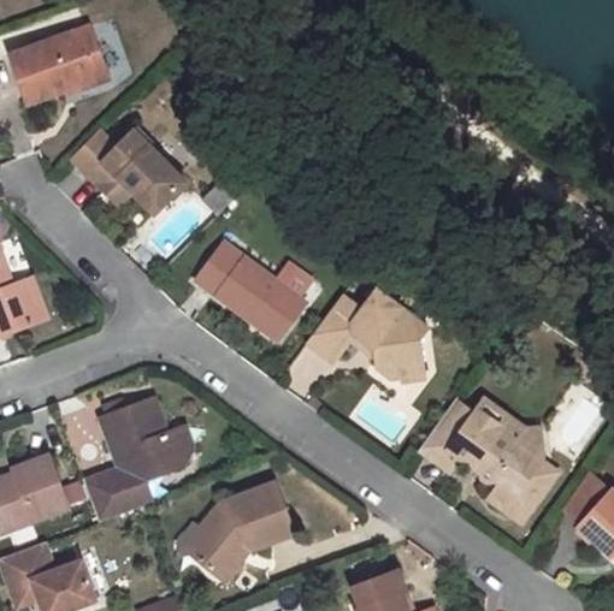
[(88,22),(7,51),(25,99),(106,70),(88,22)]
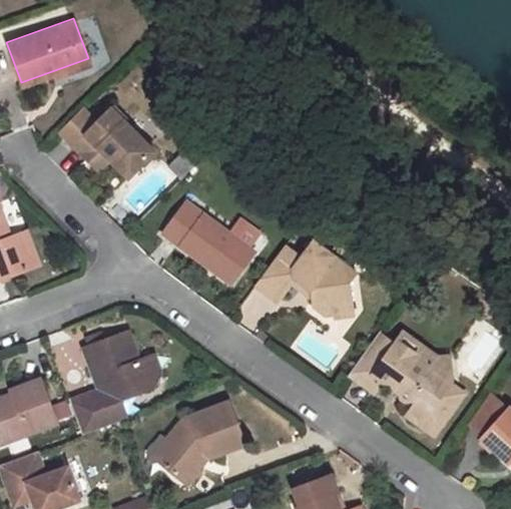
[(153,149),(108,105),(71,142),(88,159),(100,147),(108,156),(128,175),(153,149)]
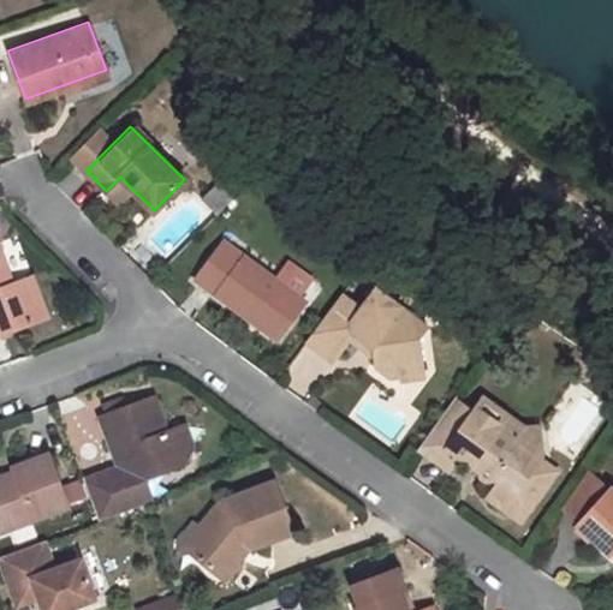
[(115,202),(130,187),(120,177),(106,191),(115,202)]
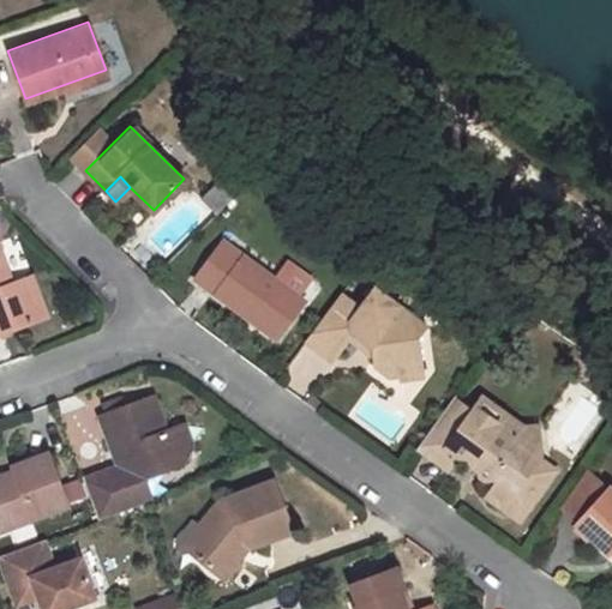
[(198,191),(214,209),(231,194),(216,176),(198,191)]
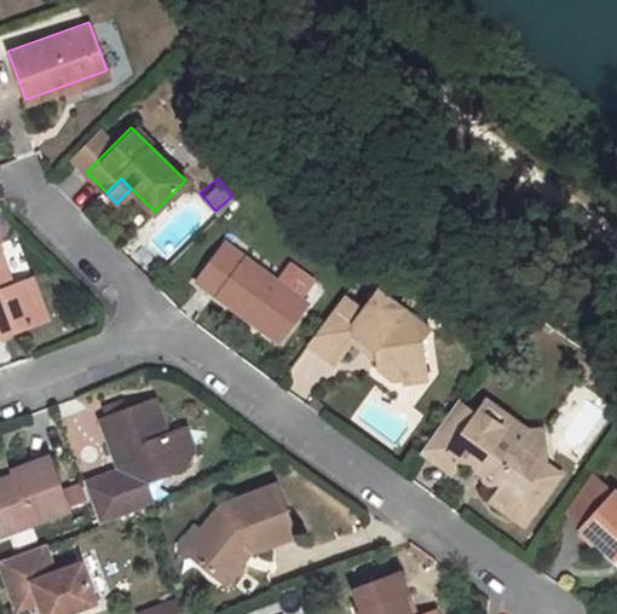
[(311,303),(226,242),(199,282),(253,320),(259,313),(287,334),(311,303)]
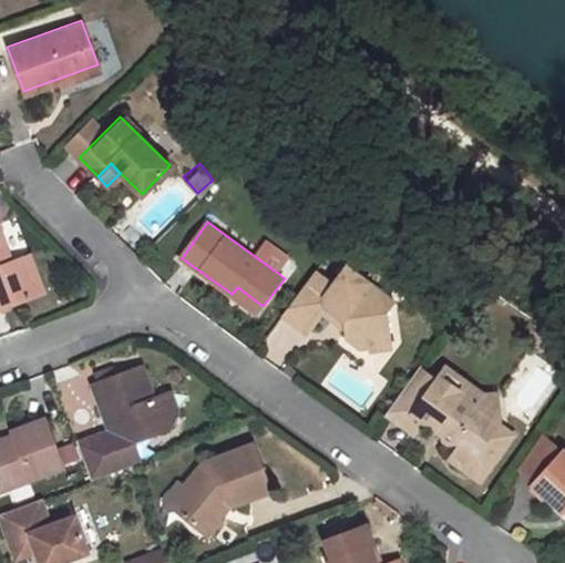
[(7,260),(0,243),(6,242),(6,241),(0,226),(0,305),(44,290),(30,253),(13,259),(7,260)]
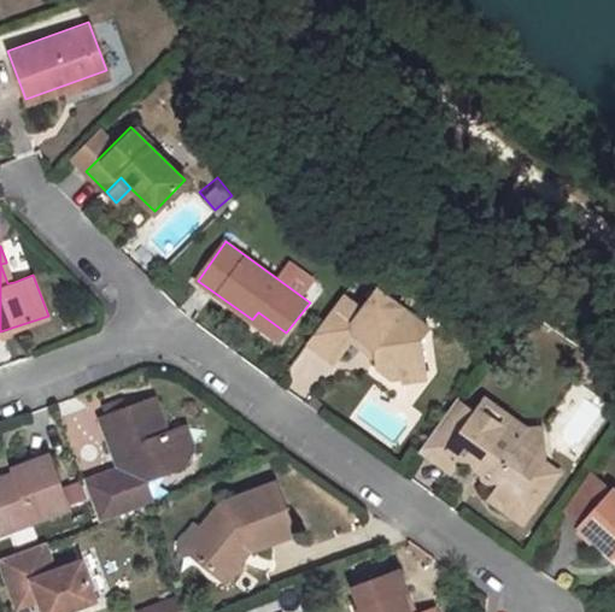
[(15,282),(6,262),(6,263),(0,264),(7,283),(15,282)]
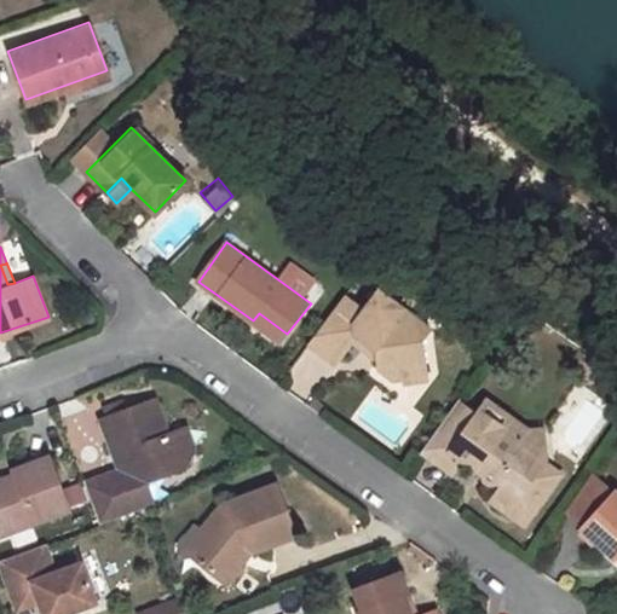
[(349,296),(312,342),(339,363),(356,340),(369,349),(373,345),(379,349),(381,369),(395,378),(405,375),(405,364),(426,360),(422,340),(433,326),(382,290),(367,311),(349,296)]
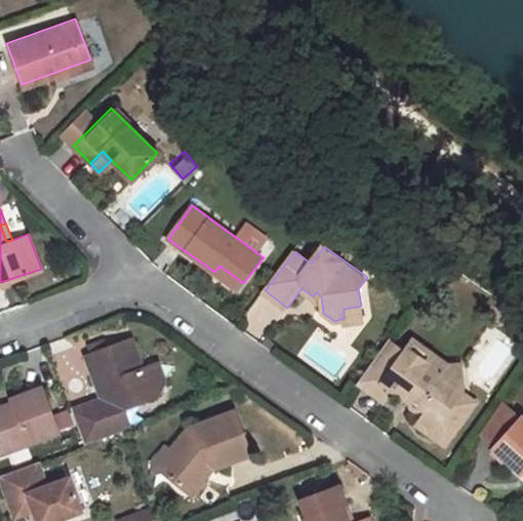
[(238,289),(243,283),(219,266),(214,272),(238,289)]
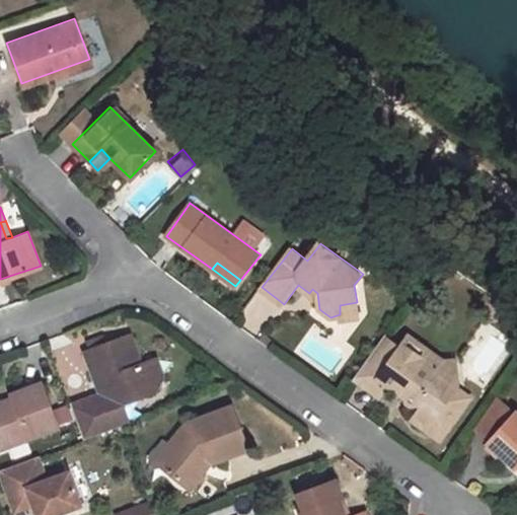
[(340,314),(341,318),(359,316),(357,302),(340,305),(340,314)]
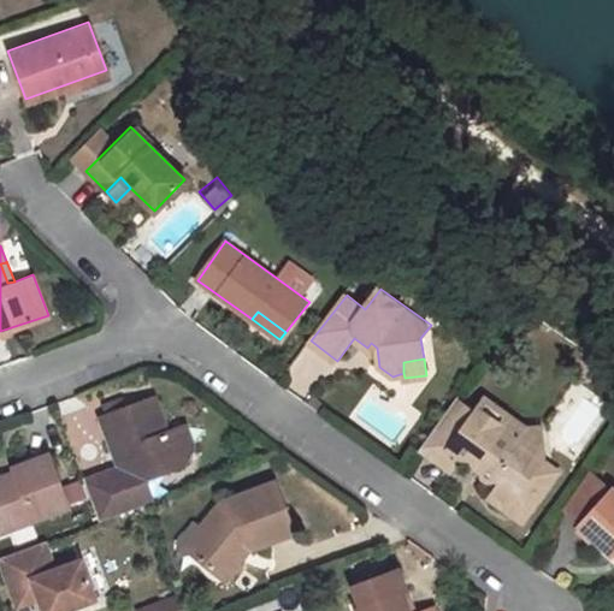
[(99,415),(120,472),(84,485),(96,517),(133,504),(124,478),(139,474),(148,470),(149,473),(182,461),(190,444),(183,425),(165,431),(153,395),(99,415)]
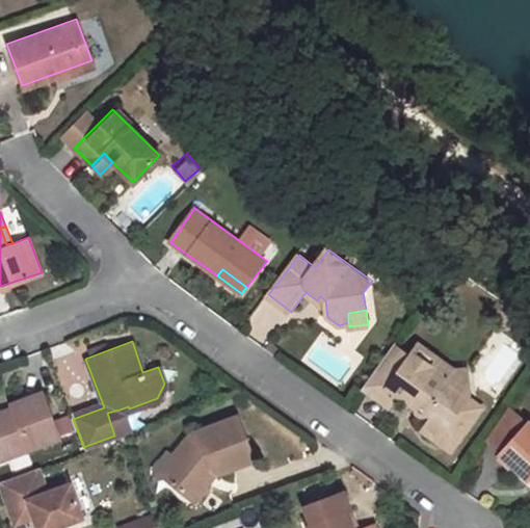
[(390,348),(364,386),(390,403),(398,392),(409,399),(411,397),(419,401),(417,404),(418,408),(421,413),(424,413),(427,413),(428,413),(430,411),(435,414),(424,428),(444,442),(450,433),(458,440),(482,405),(467,395),(446,380),(448,376),(432,366),(439,357),(418,343),(401,368),(393,363),(399,354),(390,348)]
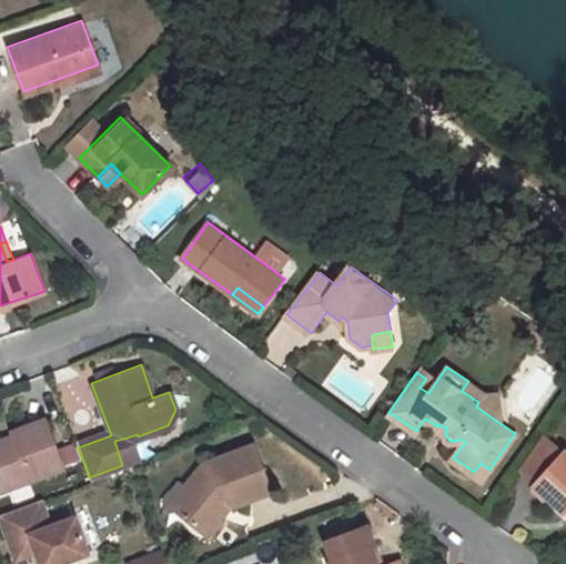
[(485,393),(468,381),(462,391),(478,402),(476,406),(498,422),(497,392),(485,393)]
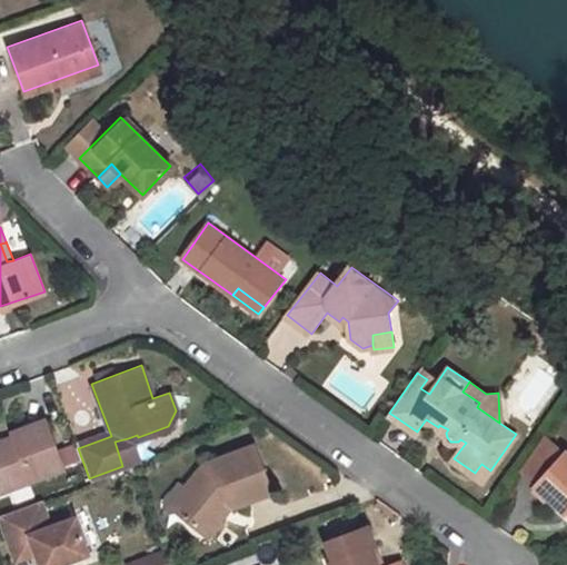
[(0,486),(60,465),(42,417),(9,429),(10,434),(13,440),(0,445),(0,486)]
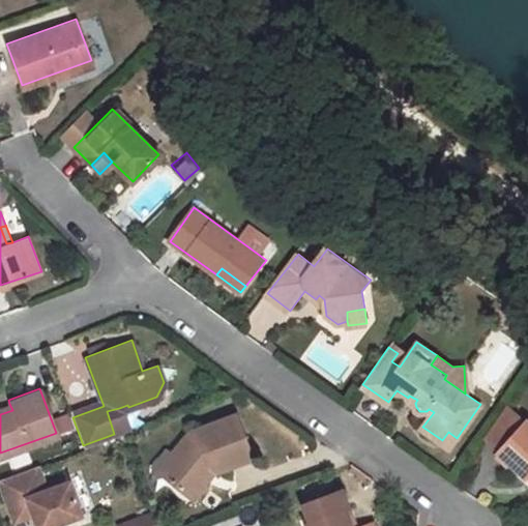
[(72,417),(104,406),(100,400),(70,411),(72,417)]
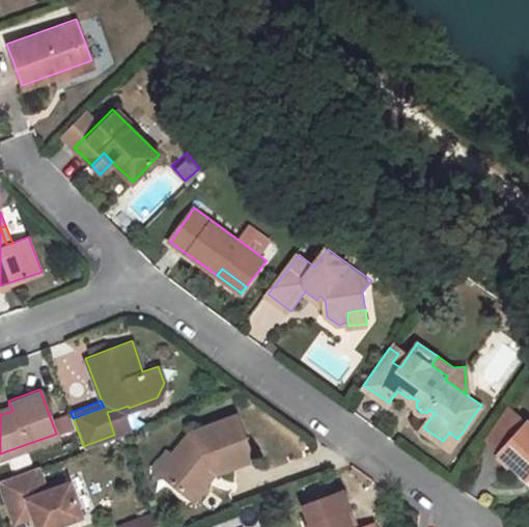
[(0,415),(12,411),(9,405),(0,407),(0,415)]
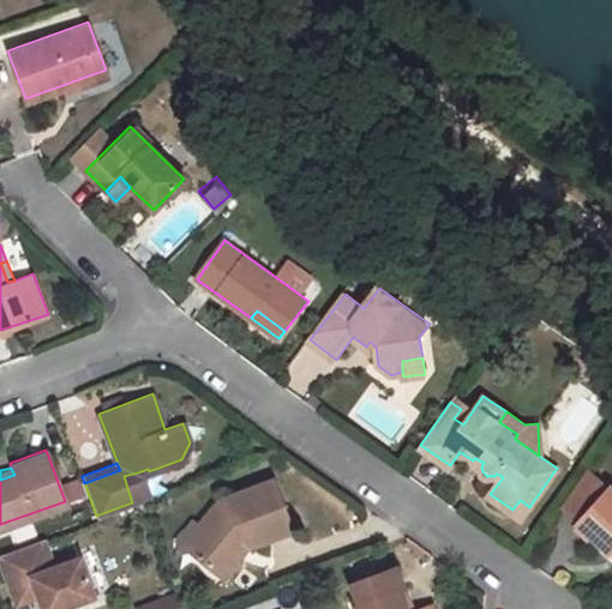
[(147,498),(138,472),(124,476),(132,502),(141,499),(147,498)]
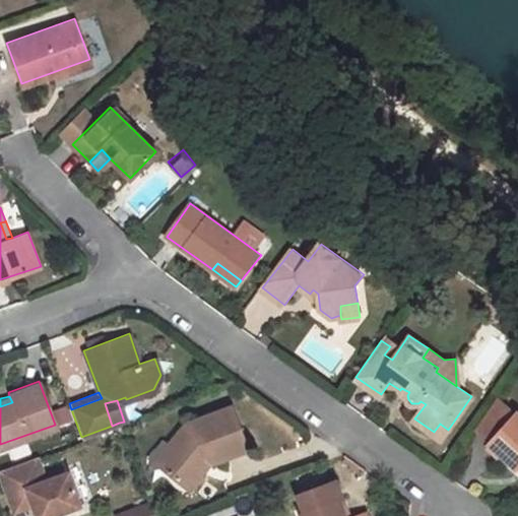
[(174,449),(160,464),(186,486),(202,467),(199,463),(207,455),(212,458),(248,445),(232,402),(186,421),(167,443),(174,449)]
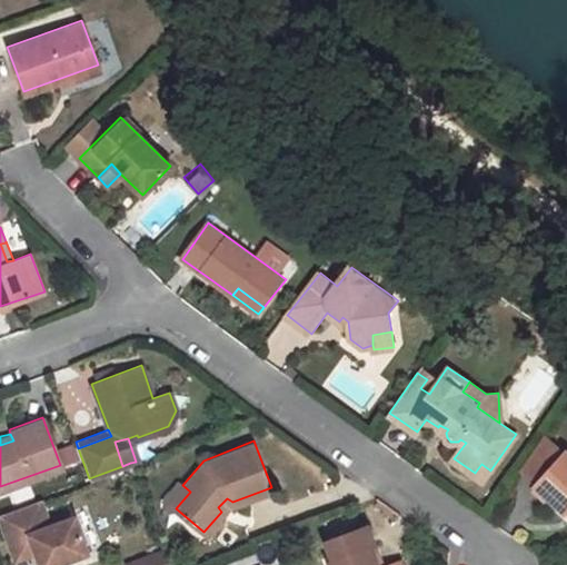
[(537,483),(565,511),(566,508),(566,450),(537,483)]
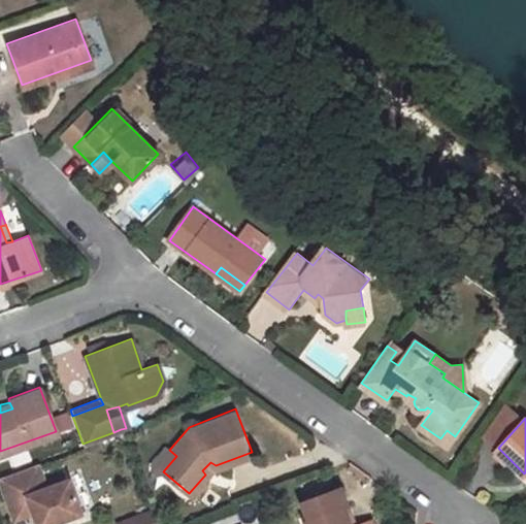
[(455,436),(447,430),(440,438),(449,445),(455,436)]
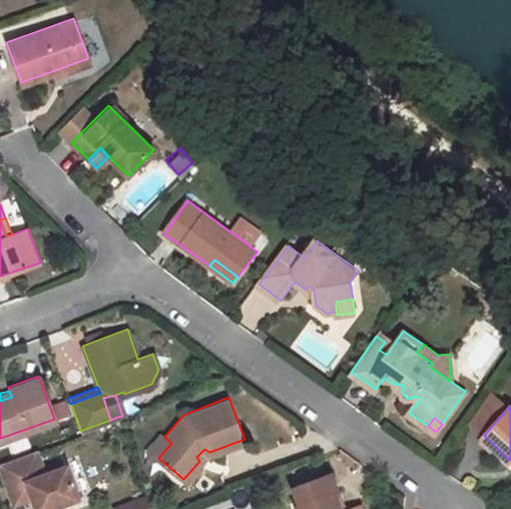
[(164,437),(151,452),(158,458),(171,443),(164,437)]
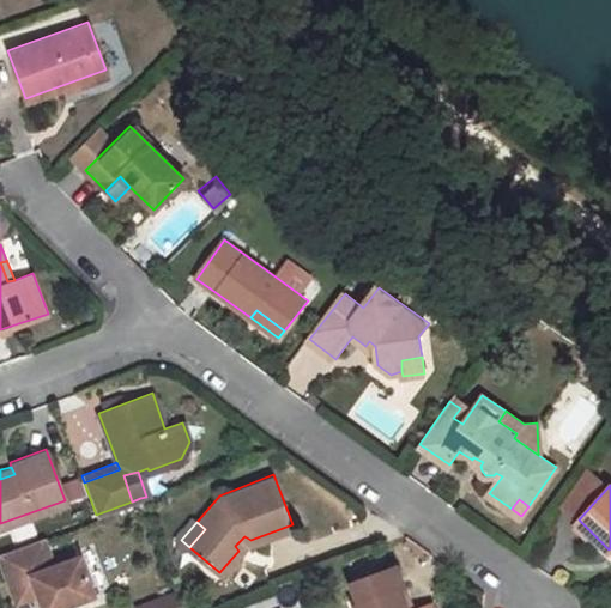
[(42,535),(0,549),(0,558),(12,591),(32,583),(36,591),(42,607),(48,607),(92,593),(78,553),(52,563),(42,535)]
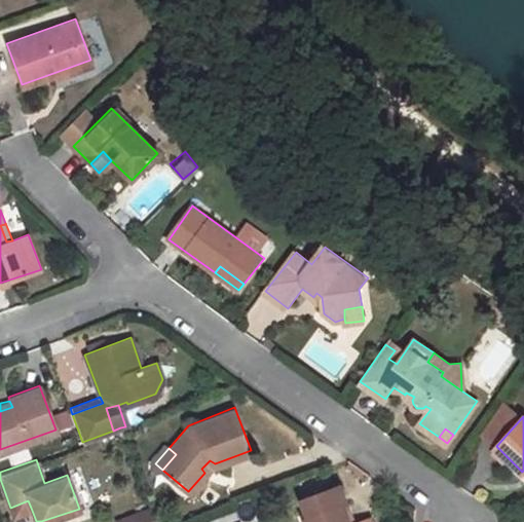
[(339,482),(299,497),(306,515),(303,516),(305,521),(372,521),(370,516),(354,521),(352,521),(349,521),(343,504),(347,502),(339,482)]
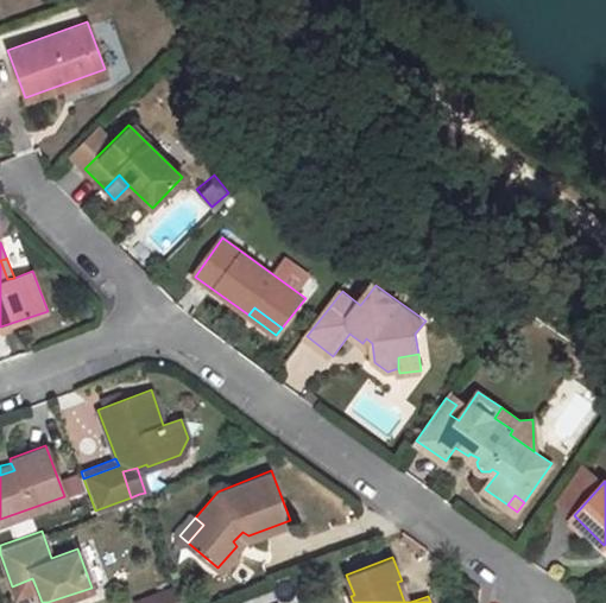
[(12,586),(14,594),(36,586),(32,578),(12,586)]
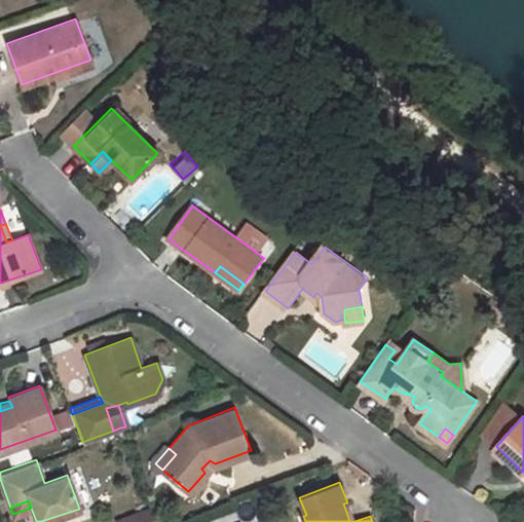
[(347,502),(343,504),(349,521),(352,521),(354,521),(347,502)]
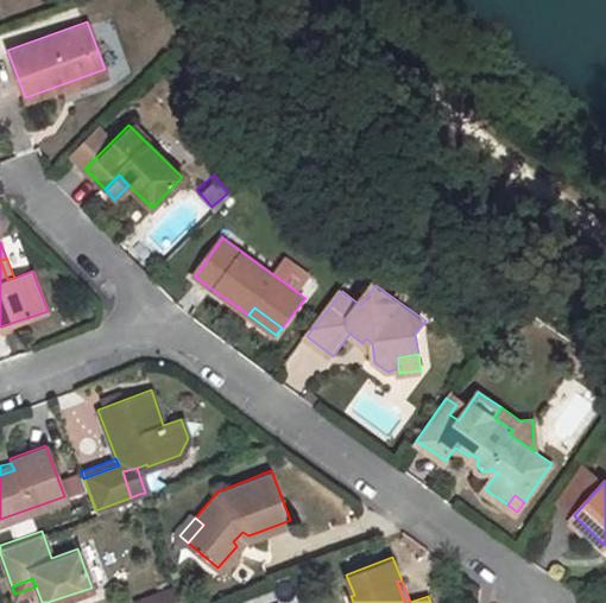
[(176,602),(170,586),(140,597),(141,602),(176,602)]
